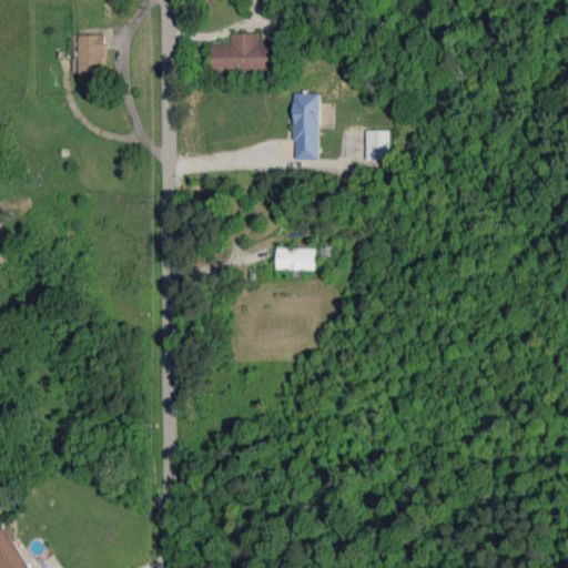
[(281,41),(260,41),(260,32),(232,33),(232,42),(212,42),(212,73),(281,73),(281,41)]
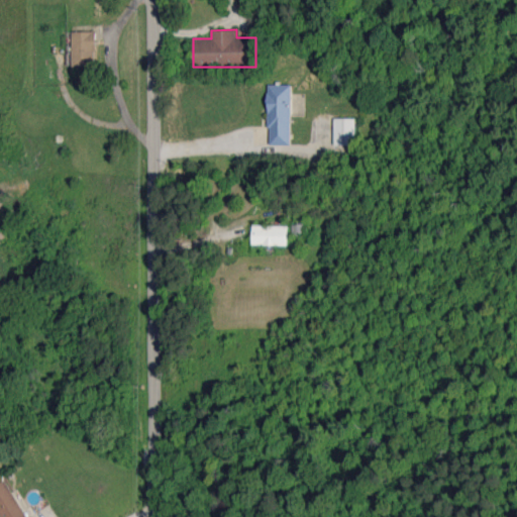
[(73,67),(96,66),(95,31),(72,31),(73,67)]
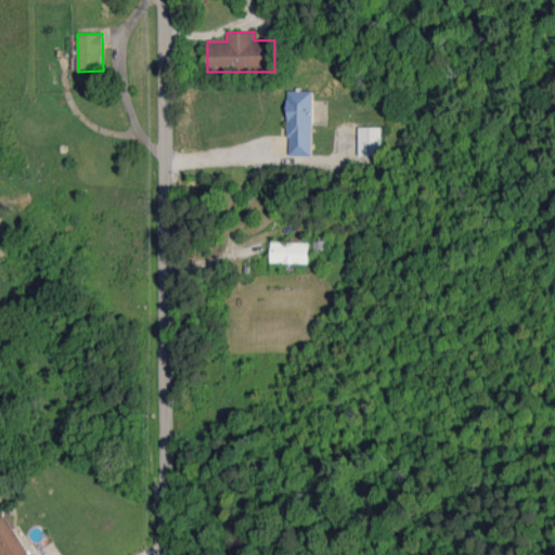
[(313,91),(288,91),(287,155),(312,155),(313,91)]
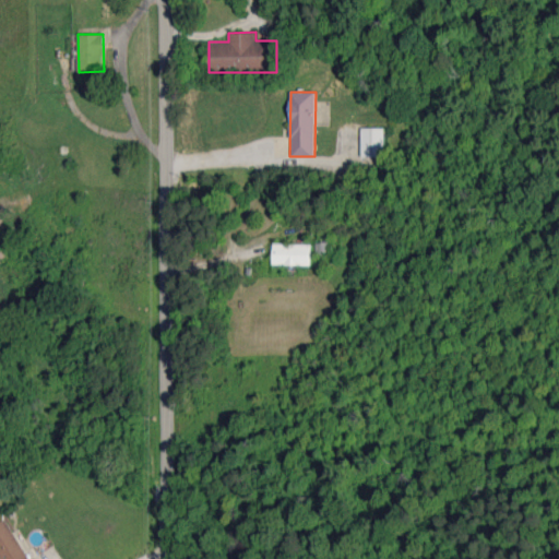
[(361,156),(385,156),(385,128),(363,128),(361,156)]
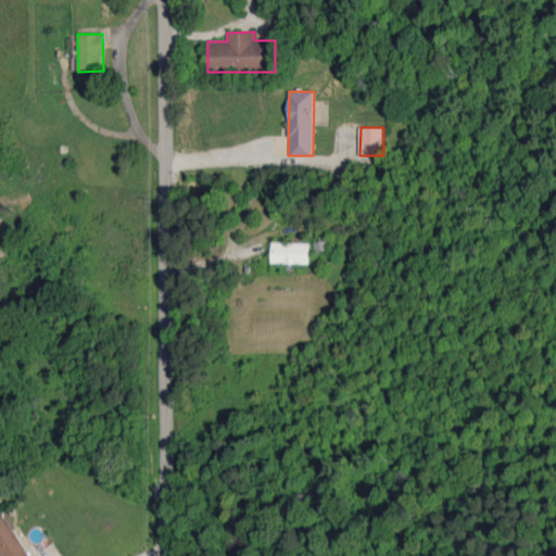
[(272,263),(310,264),(311,243),(272,242),(272,263)]
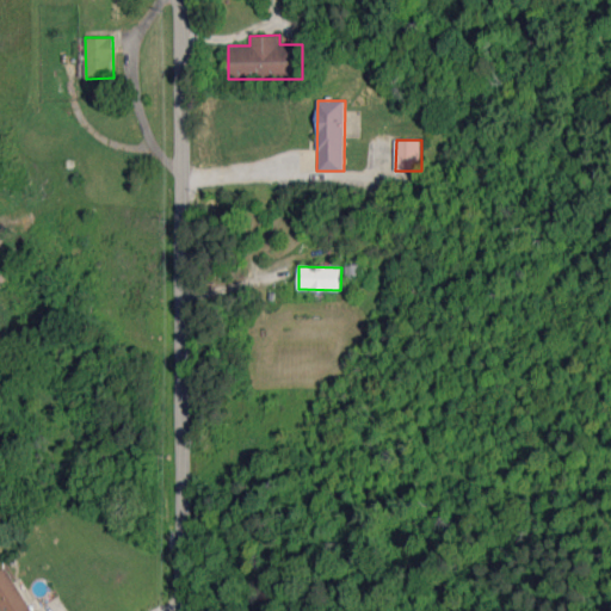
[(0,608),(1,610),(29,610),(10,567),(0,571),(0,608)]
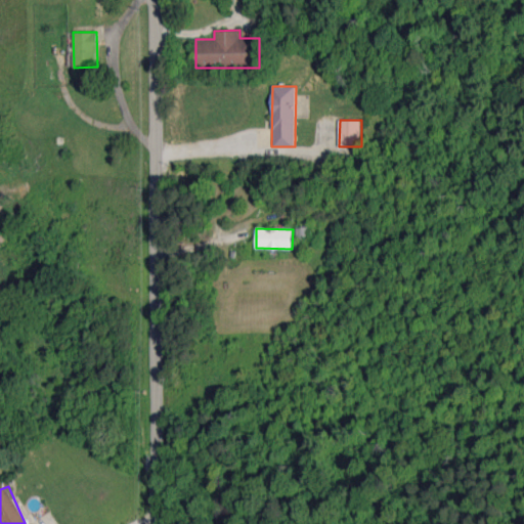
All buildings are outlined.
